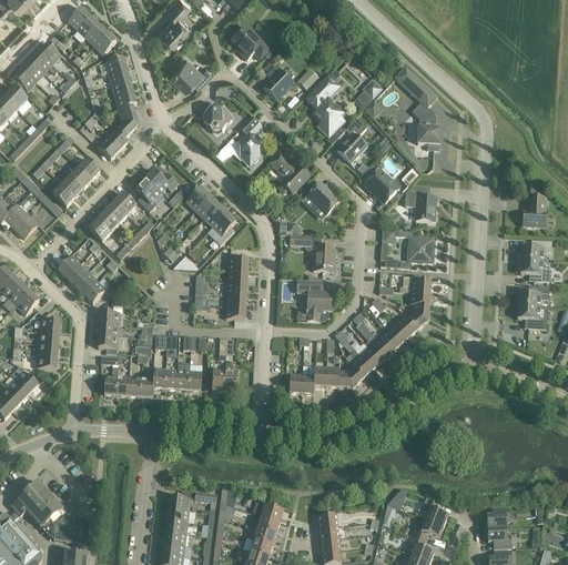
[(30,0),(11,0),(21,9),(30,0)]
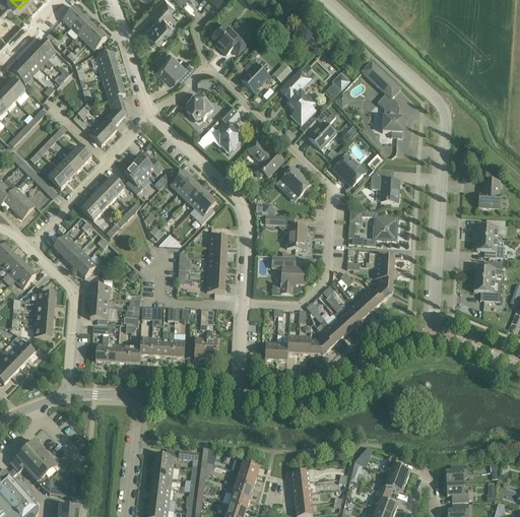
[(159,0),(158,1),(151,8),(159,15),(146,28),(159,42),(175,25),(165,15),(175,5),(169,0),(159,0)]
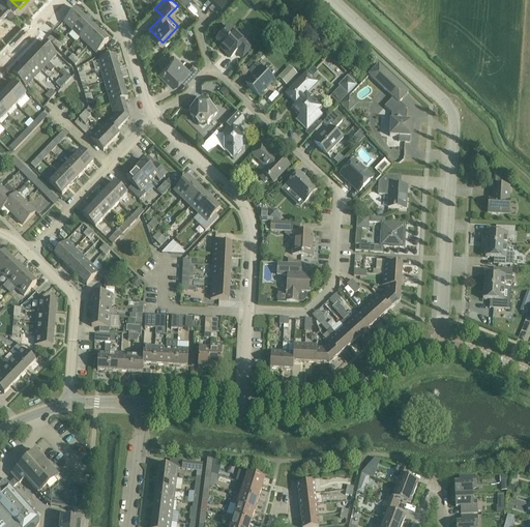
[(7,3),(3,7),(0,9),(0,18),(7,10),(12,16),(17,11),(7,3)]
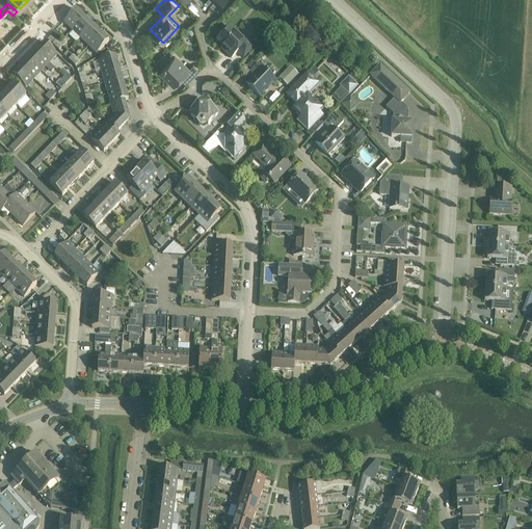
[(76,6),(64,19),(72,27),(84,15),(76,6)]
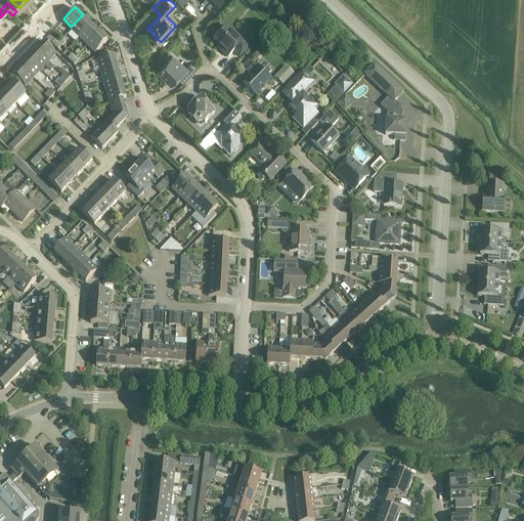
[(79,35),(91,22),(83,14),(71,27),(79,35)]
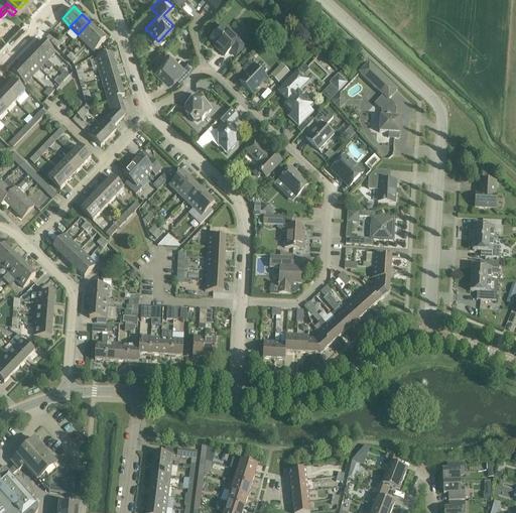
[(2,36),(6,40),(21,24),(17,20),(2,36)]
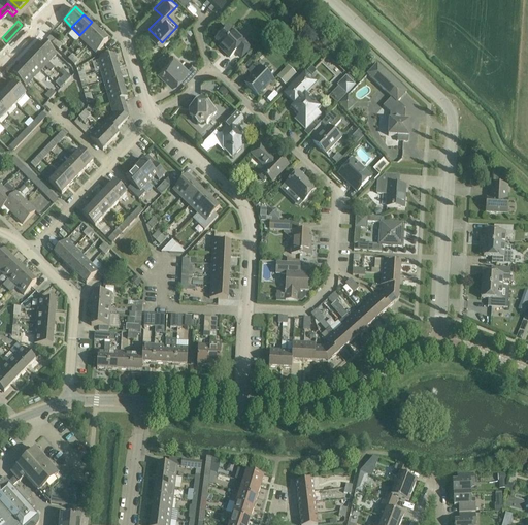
[(79,35),(88,42),(100,30),(92,22),(79,35)]
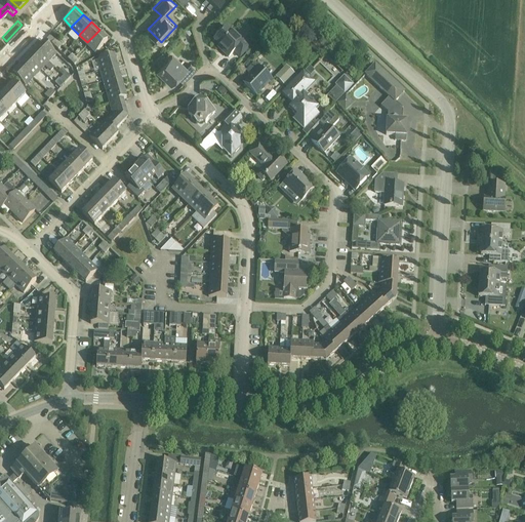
[(191,22),(183,30),(187,35),(192,30),(189,27),(193,23),(191,22)]
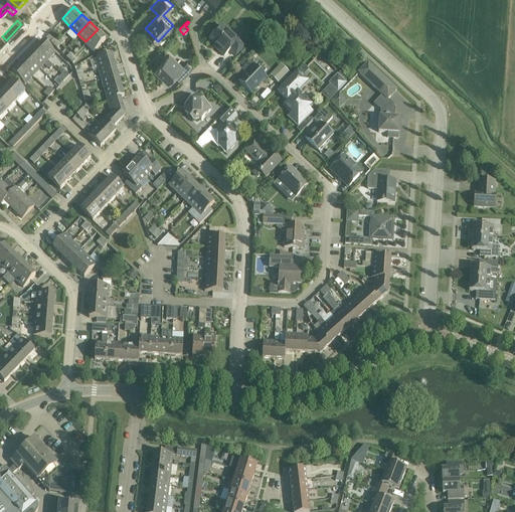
[(214,43),(224,53),(229,47),(235,53),(245,42),(238,36),(236,38),(222,23),(210,36),(215,41),(214,43)]
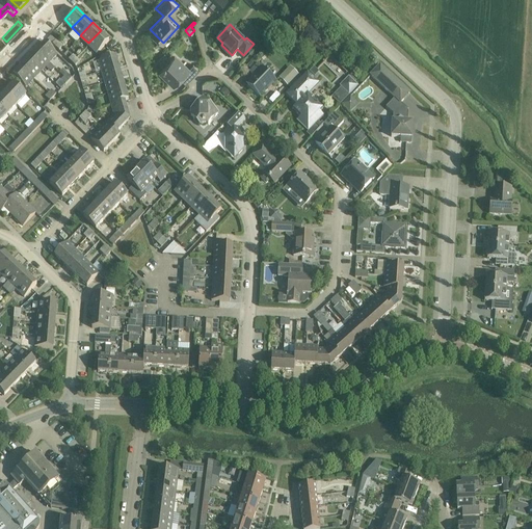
[(101,30),(88,43),(97,51),(109,38),(101,30)]
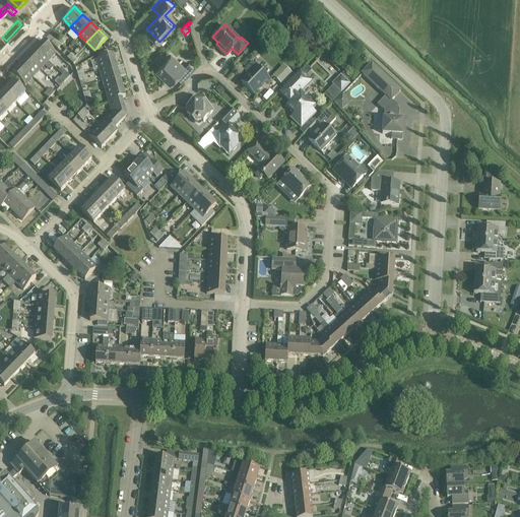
[(44,39),(36,47),(48,59),(56,51),(44,39)]
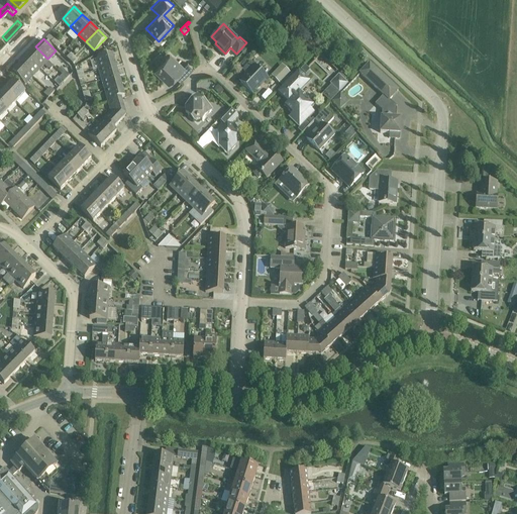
[(50,61),(47,59),(35,46),(28,55),(40,67),(44,62),(46,64),(50,61)]
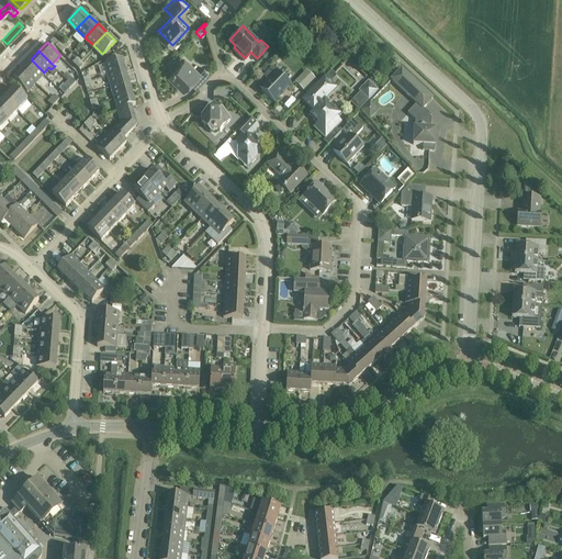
[(104,62),(107,68),(102,69),(103,75),(108,74),(125,68),(122,56),(104,62)]
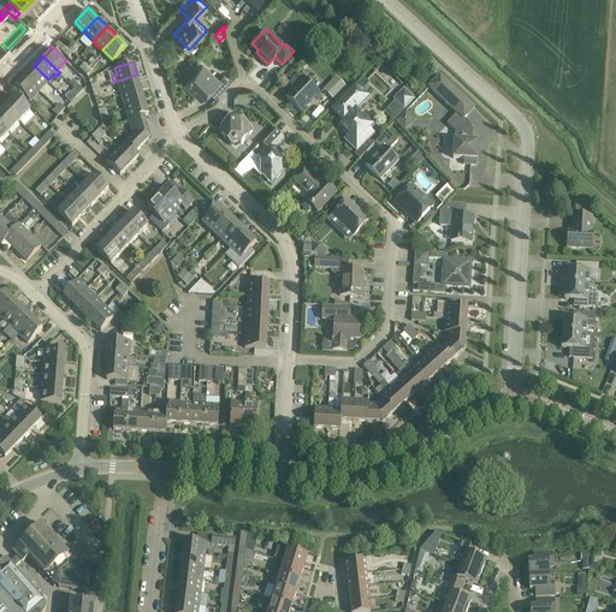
[(205,93),(208,89),(215,95),(231,78),(224,72),(218,78),(202,63),(193,73),(191,72),(189,75),(190,76),(187,79),(196,90),(200,87),(205,91),(205,93)]
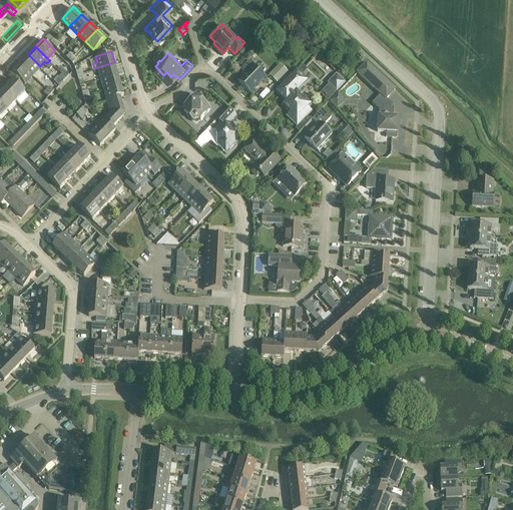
[(32,73),(40,66),(28,54),(20,62),(32,73)]
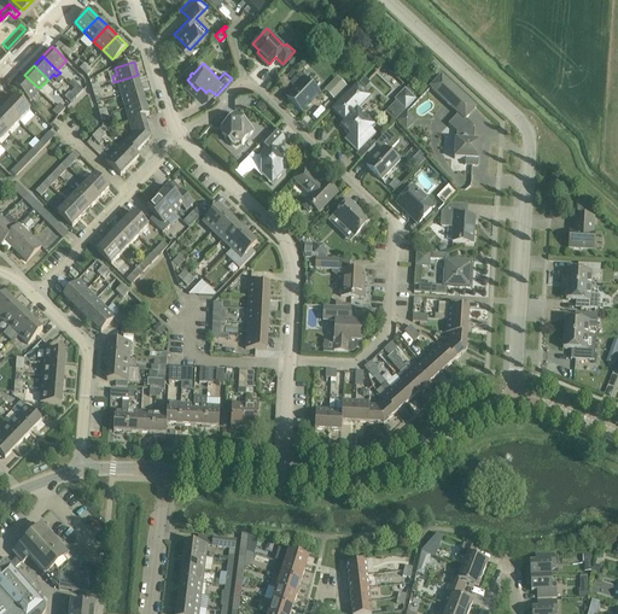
[(301,70),(298,72),(290,81),(296,86),(287,95),(301,109),(309,99),(320,88),(301,70)]
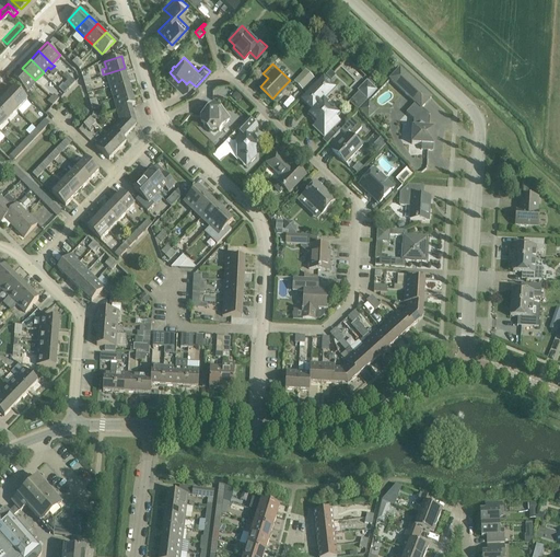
[(431,95),(399,66),(389,77),(415,101),(406,109),(413,117),(413,124),(412,124),(411,141),(422,141),(421,147),(422,147),(433,148),(433,142),(434,126),(429,125),(429,120),(426,117),(430,113),(421,105),(426,102),(422,99),(428,93),(430,95),(431,95)]
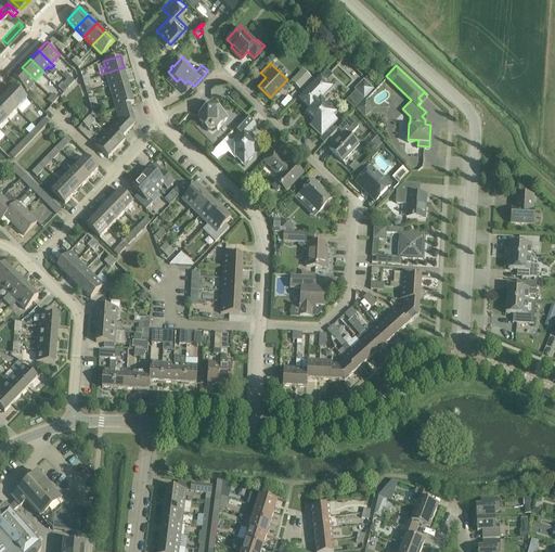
[(311,75),(302,66),(291,77),(299,87),(311,75)]
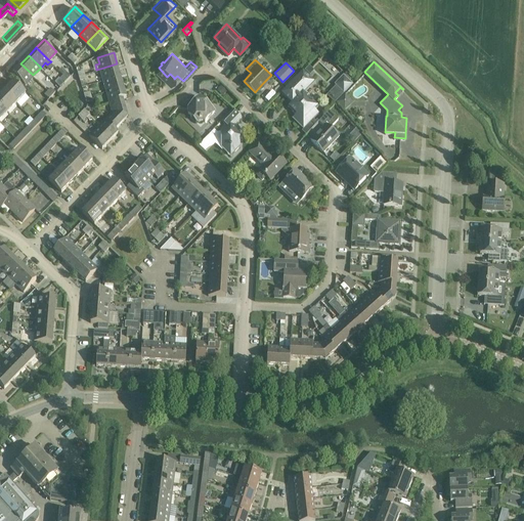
[(33,75),(20,63),(12,71),(26,83),(33,75)]
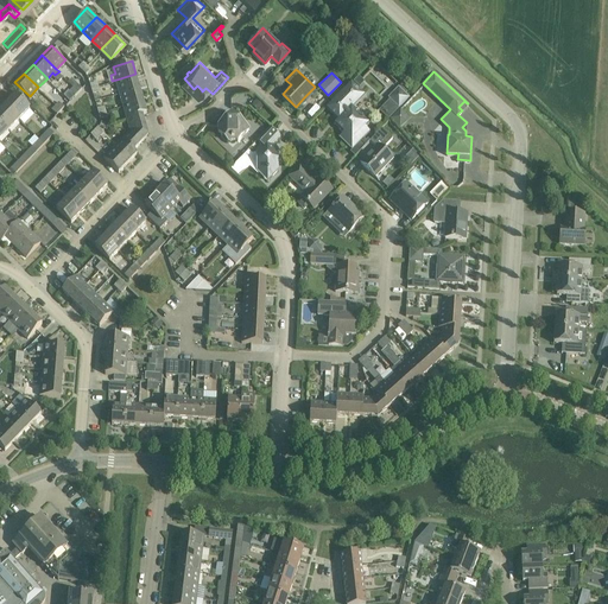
[(135,74),(116,80),(120,91),(139,86),(135,74)]
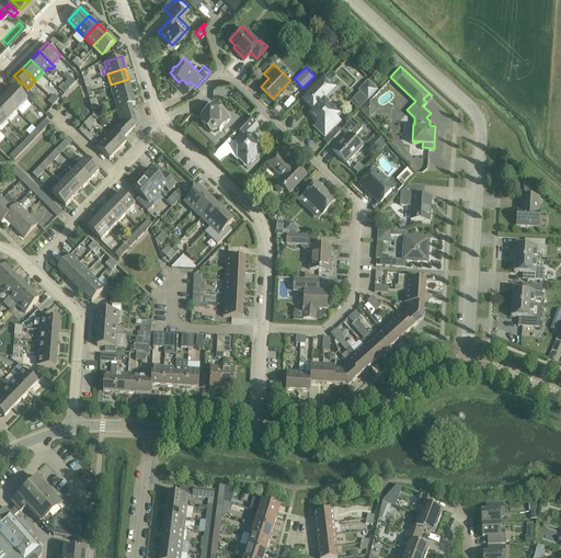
[(331,68),(325,72),(332,78),(336,73),(331,68)]
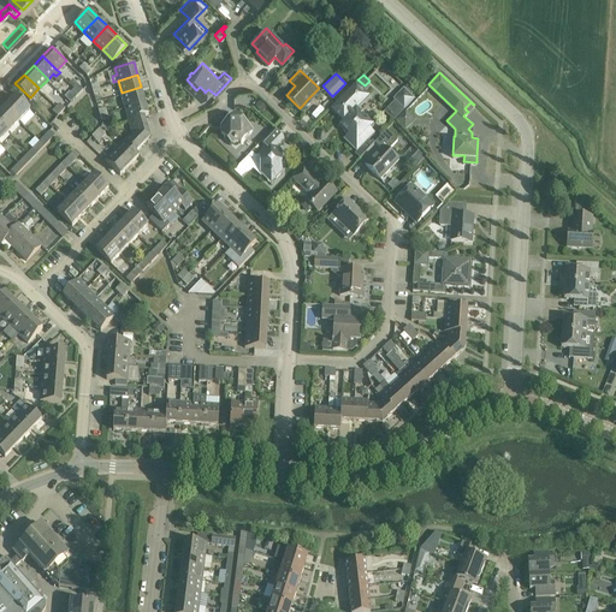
[(357,81),(343,95),(335,105),(345,116),(338,123),(339,123),(342,120),(344,123),(359,107),(371,95),(357,81)]
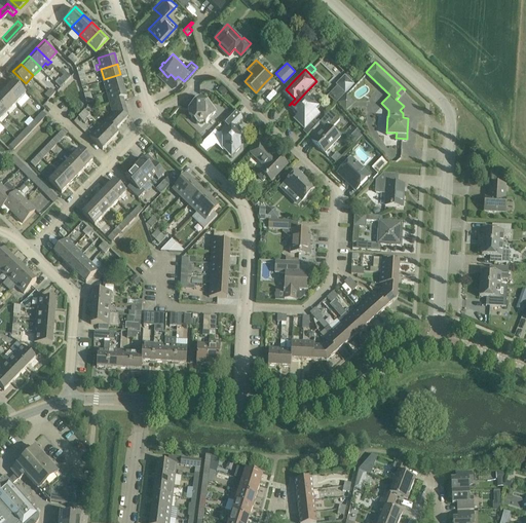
[(346,92),(355,82),(345,73),(336,83),(346,92)]
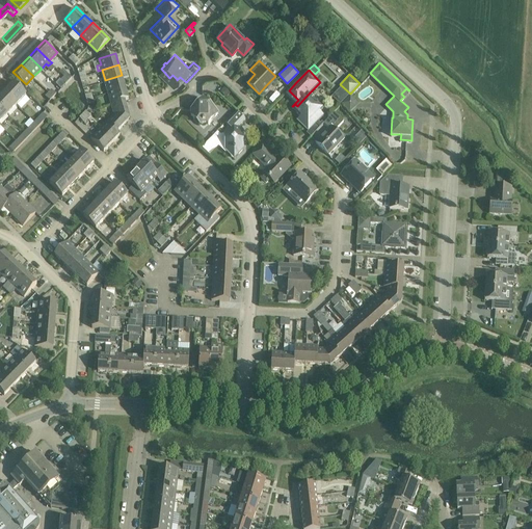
[(122,75),(105,80),(108,91),(125,86),(122,75)]
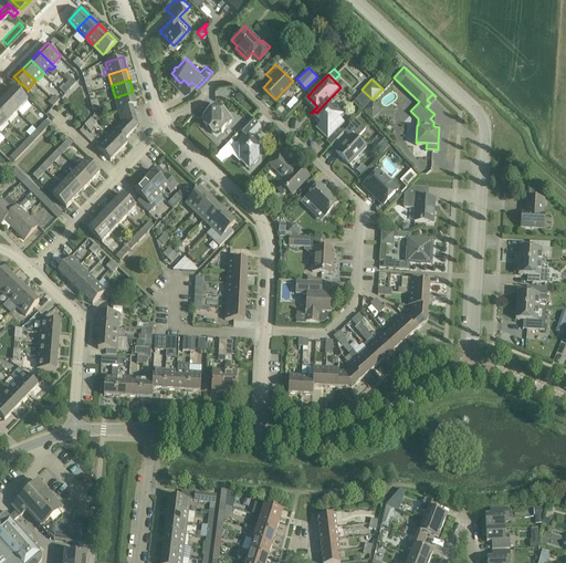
[(45,83),(42,86),(46,91),(48,91),(52,95),(54,92),(50,87),(45,83)]
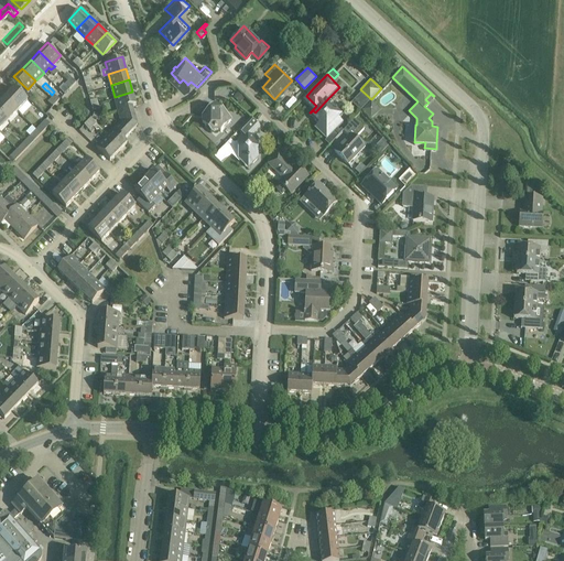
[(4,96),(18,109),(28,99),(14,86),(4,96)]
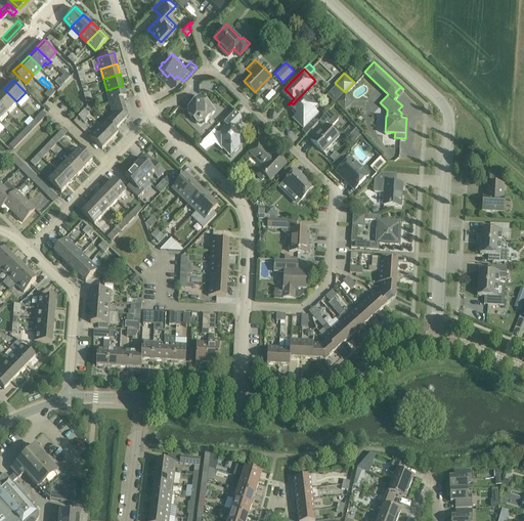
[(221,83),(217,88),(223,94),(227,89),(221,83)]
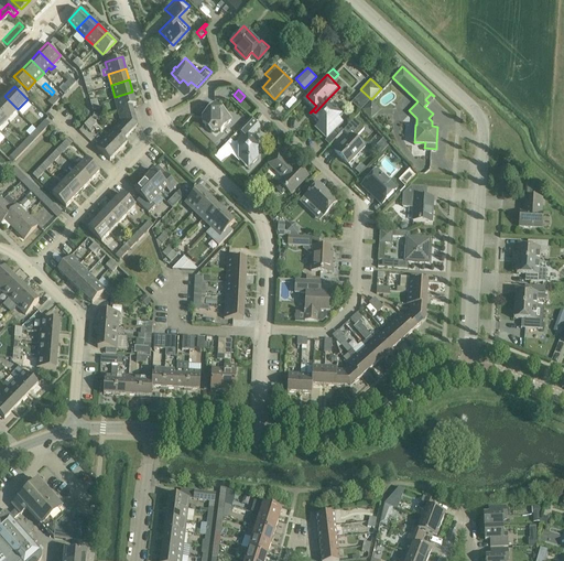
[(132,92),(115,97),(119,108),(132,105),(137,103),(132,92)]
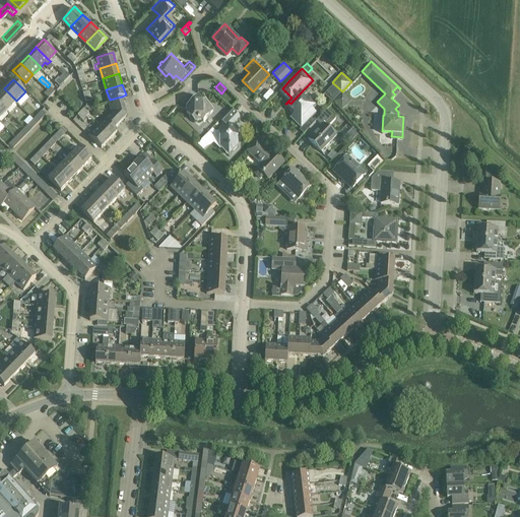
[(0,103),(7,110),(16,101),(4,88),(0,91),(0,103)]
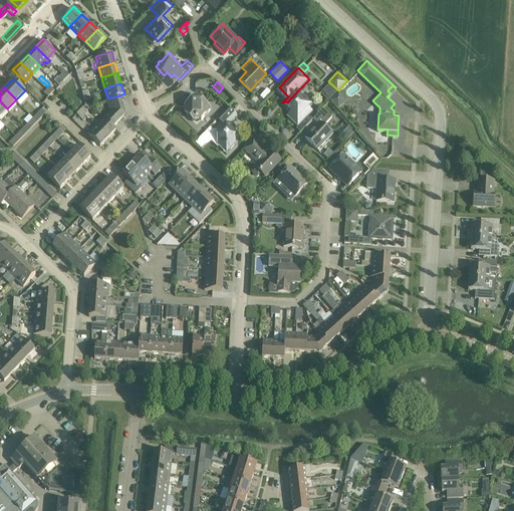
[(312,102),(299,89),(287,102),(289,104),(286,106),(297,117),(312,102)]
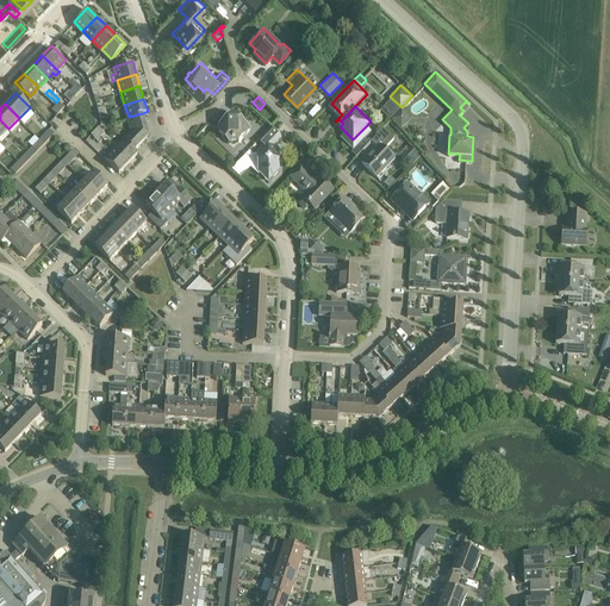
[(402,106),(392,117),(402,126),(408,120),(409,113),(402,106)]
